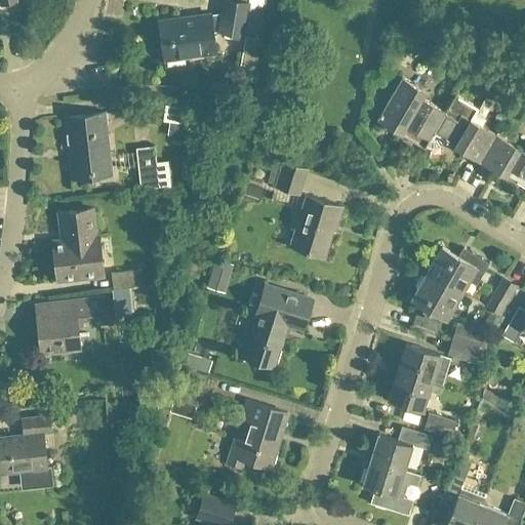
[(220,32),(244,36),(250,5),(227,1),(224,15),(211,15),(161,22),(165,61),(217,53),(214,33),(220,32)]
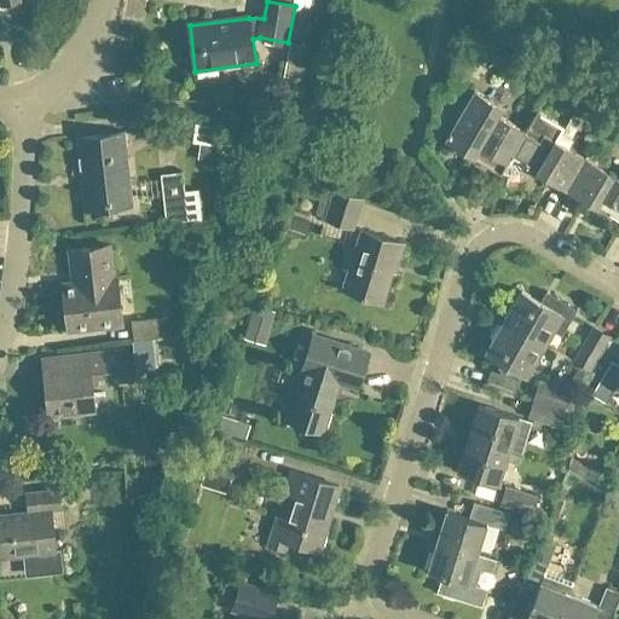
[(308,46),(289,44),(283,76),(302,79),(308,46)]
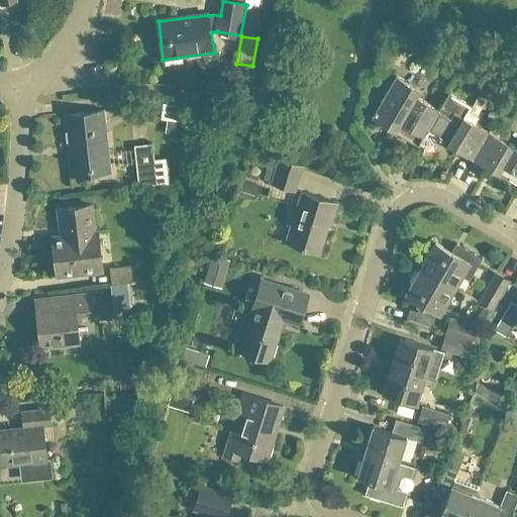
[(439,111),(438,110),(416,97),(419,91),(396,77),(373,119),(420,147),(428,133),(427,132),(439,111)]
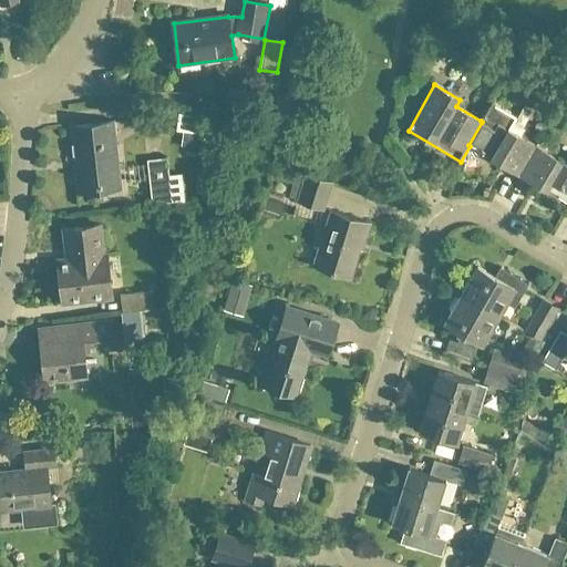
[(491,103),(481,121),(482,122),(468,145),(470,146),(519,175),(537,146),(509,130),(517,117),(491,103)]
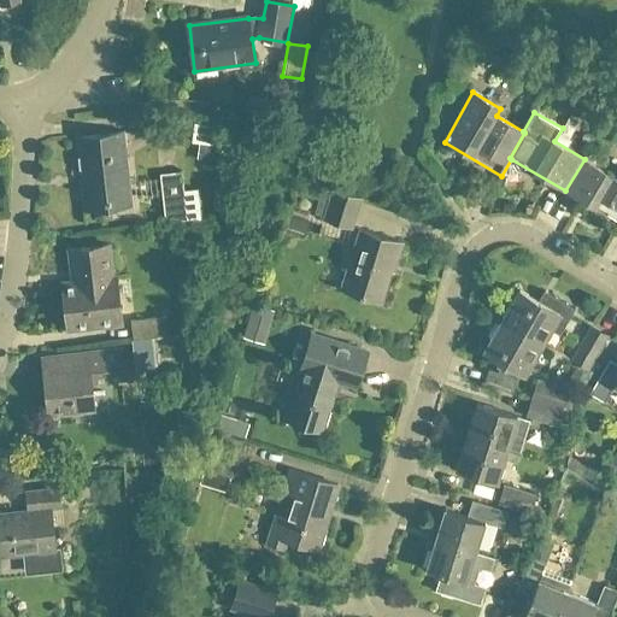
[(199,124),(198,144),(224,145),(224,125),(199,124)]
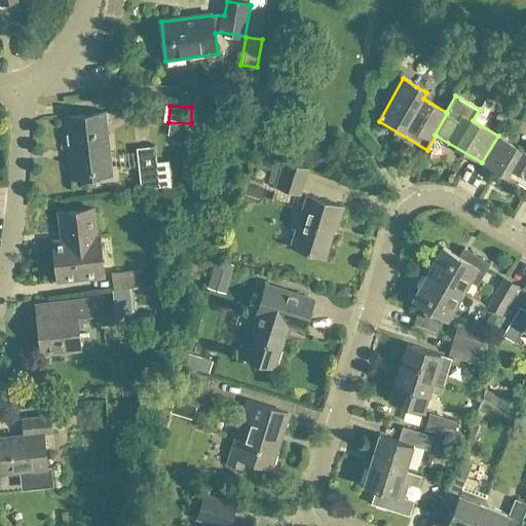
[(65,118),(67,126),(64,127),(67,153),(70,152),(73,181),(96,178),(96,173),(109,171),(105,137),(109,137),(106,113),(65,118)]
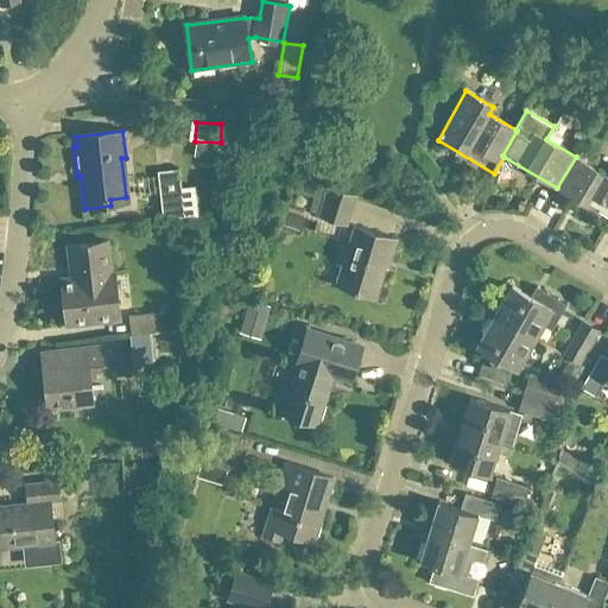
[(607,175),(576,157),(557,188),(607,217),(607,175)]
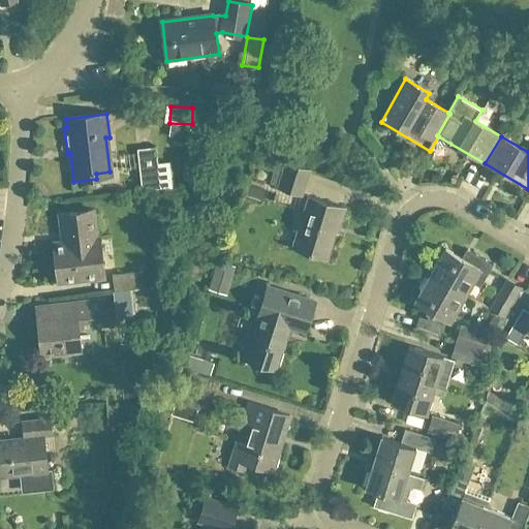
[(136,150),(142,192),(160,189),(156,148),(136,150)]
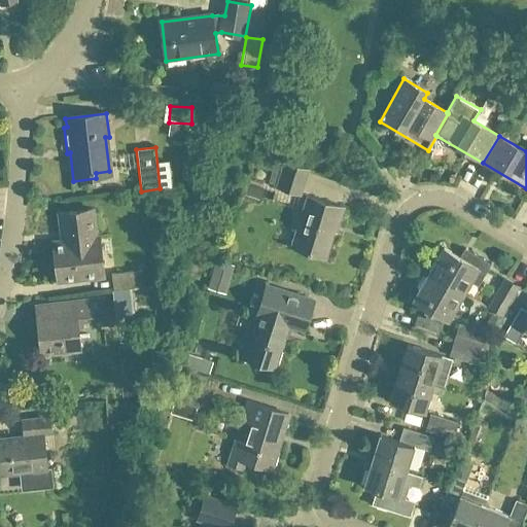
[(270,184),(279,187),(302,195),(310,171),(278,161),(270,184)]
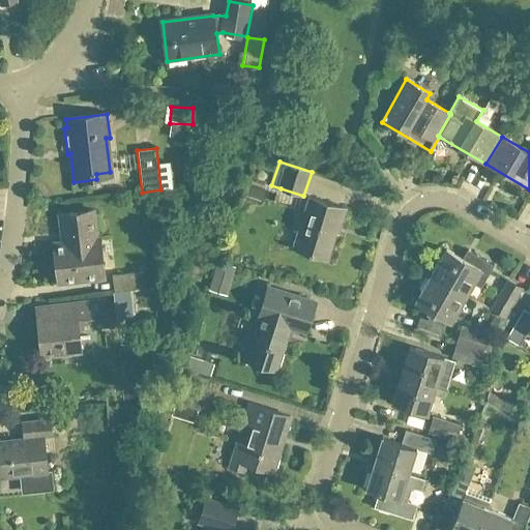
[(163,164),(166,190),(177,188),(174,163),(163,164)]
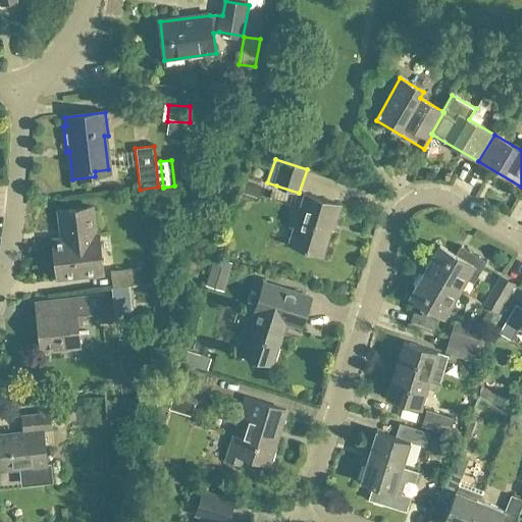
[(334,231),(343,207),(306,195),(290,246),(324,257),(331,230),(334,231)]
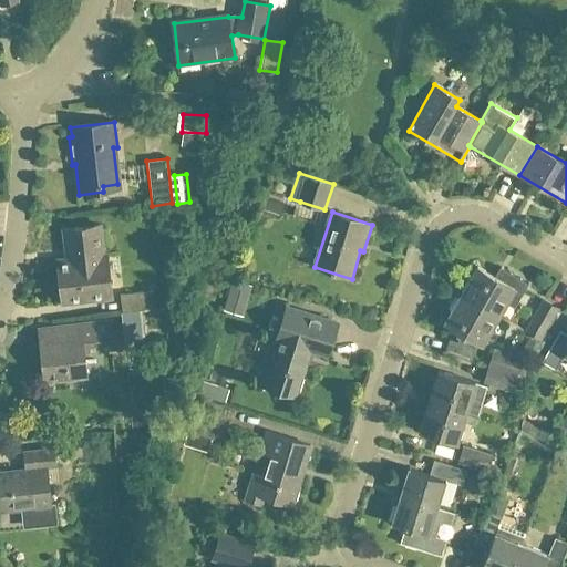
[(73,260),(58,261),(63,305),(112,299),(107,255),(104,256),(101,226),(64,230),(66,251),(72,250),(73,260)]
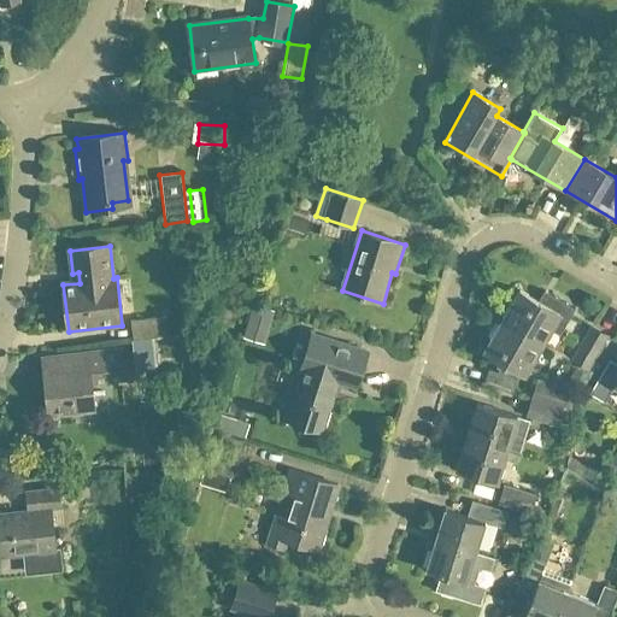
[(521,292),(504,322),(542,345),(551,330),(562,336),(576,310),(545,292),(539,303),(521,292)]
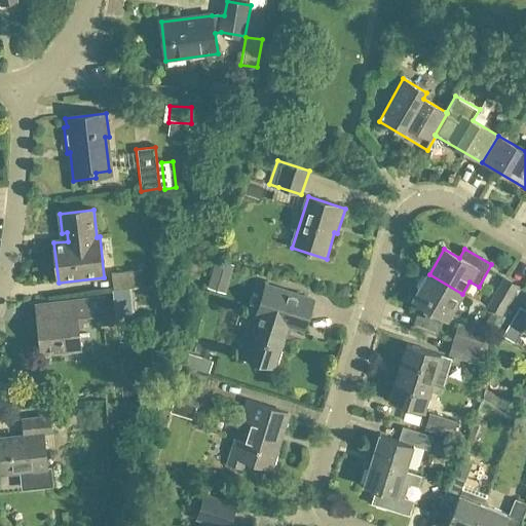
[(113,290),(144,286),(142,270),(112,273),(113,290)]
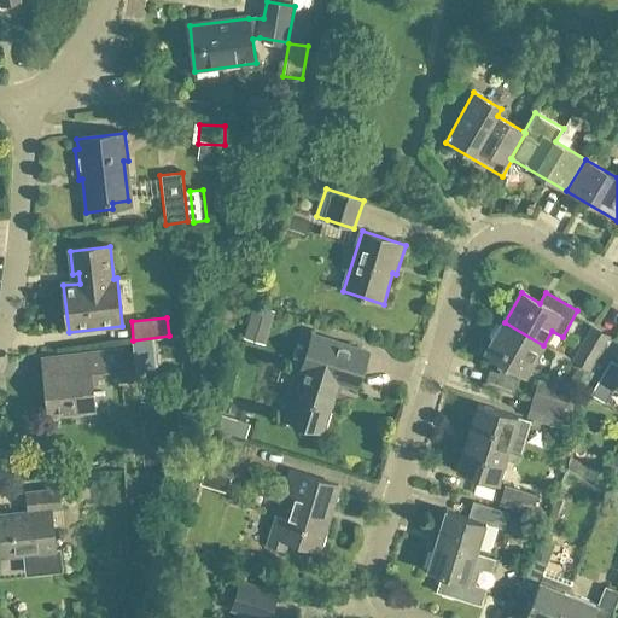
[(526,375),(543,345),(505,322),(488,353),(526,375)]
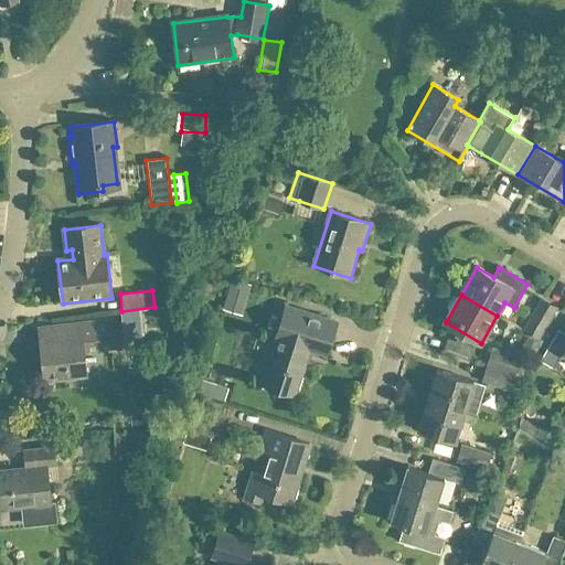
[(524,331),(532,336),(539,340),(556,308),(542,300),(524,331)]
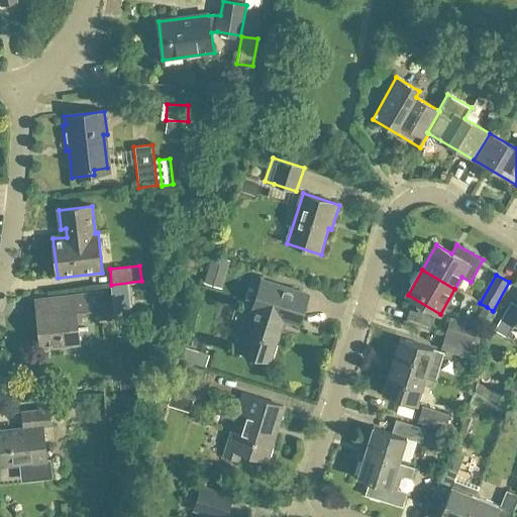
[(254,311),(241,353),(271,363),(284,320),(299,325),(309,295),(264,281),(253,310),(254,311)]
